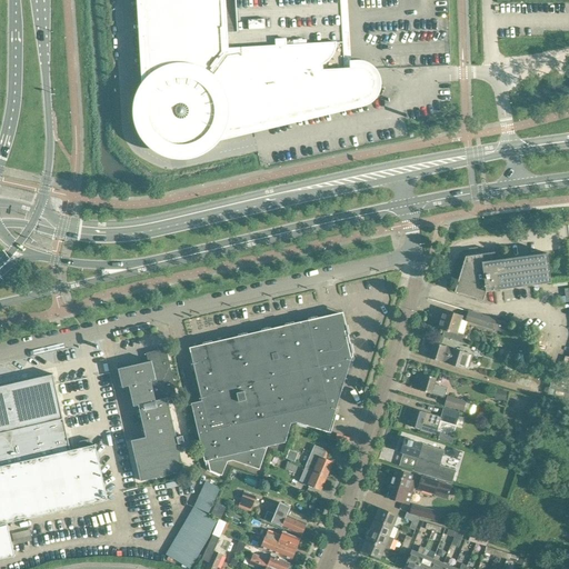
[(143,0),(149,79),(156,87),(155,88),(153,89),(152,90),(151,92),(150,95),(149,96),(148,98),(148,99),(147,101),(147,103),(146,106),(146,107),(146,109),(146,111),(146,112),(146,115),(146,116),(147,118),(147,120),(148,122),(148,125),(149,127),(150,129),(151,130),(152,131),(153,133),(156,135),(156,136),(158,138),(159,139),(161,140),(162,141),(166,142),(168,143),(170,145),(173,146),(176,146),(179,146),(182,146),(186,146),(189,145),(190,145),(192,143),(195,143),(196,142),(198,141),(200,140),(202,139),(203,138),(206,136),(207,135),(208,133),(209,131),(210,129),(211,128),(220,132),(255,123),(255,125),(256,126),(256,127),(257,128),(258,128),(259,128),(260,128),(261,128),(262,128),(263,127),(263,126),(265,126),(265,125),(265,123),(265,122),(265,121),(361,99),(362,98),(365,98),(366,97),(367,96),(368,95),(369,93),(370,92),(371,91),(371,89),(372,88),(372,87),(372,86),(372,85),(372,83),(372,82),(372,81),(372,80),(372,79),(371,78),(371,77),(370,76),(370,75),(369,73),(368,72),(366,70),(365,69),(362,69),(360,68),(358,68),(345,69),(340,0),(143,0)]
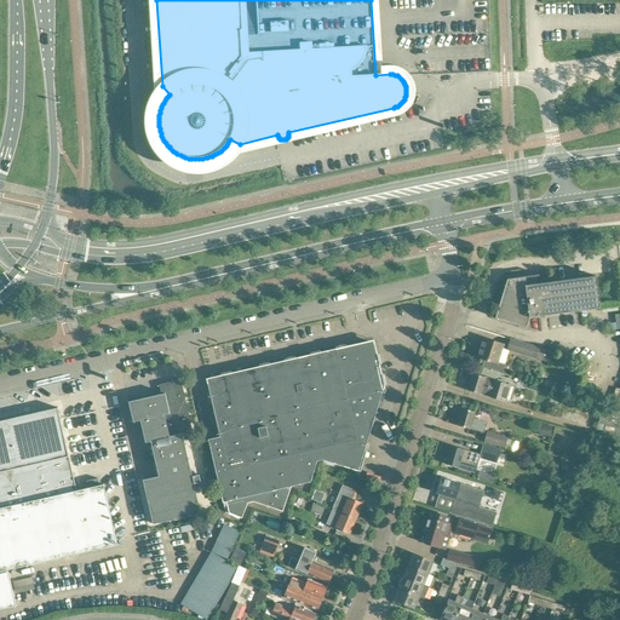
[(600,308),(596,276),(526,285),(524,276),(507,279),(495,319),(526,327),(529,317),(600,308)]
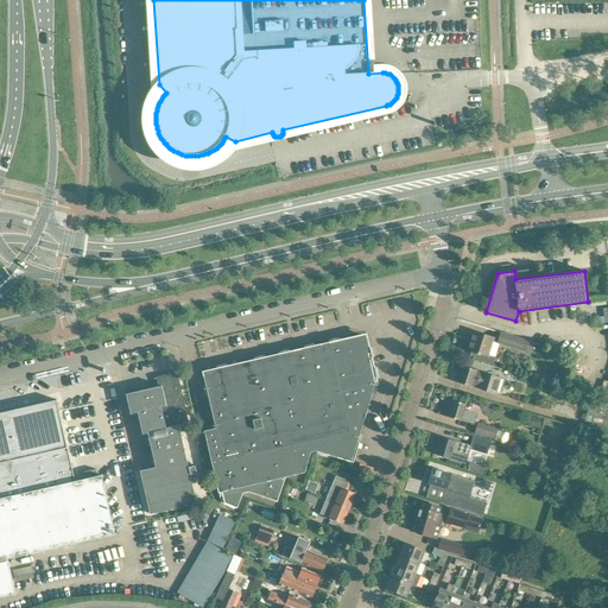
[(488,356),(494,339),(474,333),(469,350),(475,352),(473,359),(493,365),(495,359),(488,356)]
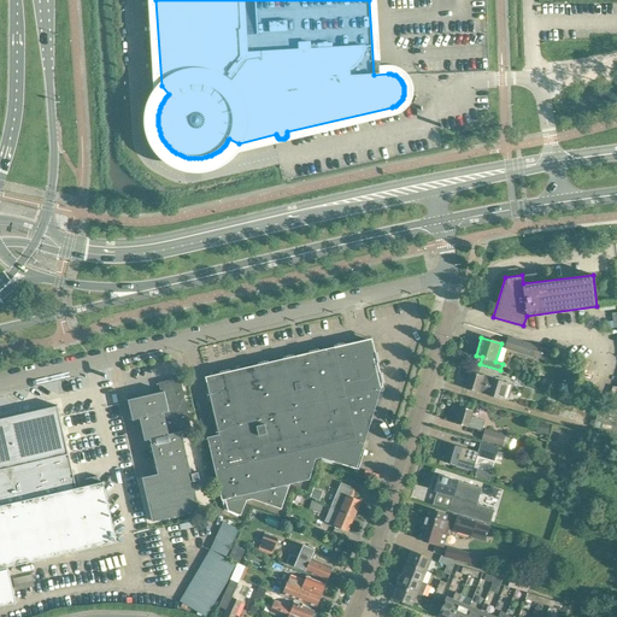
[(517,352),(521,342),(507,338),(504,348),(517,352)]
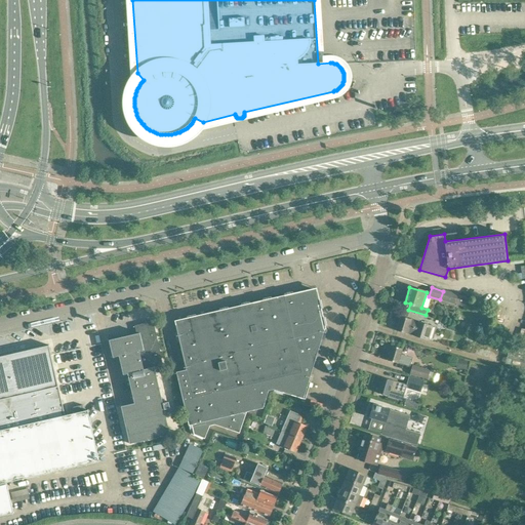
[(309,381),(324,330),(324,329),(325,329),(326,328),(318,293),(317,292),(317,291),(316,291),(315,290),(314,289),(313,289),(312,289),(311,289),(175,321),(186,369),(176,371),(189,425),(192,425),(195,434),(205,438),(210,426),(215,425),(240,433),(247,411),(264,407),(269,390),(272,389),(273,390),(298,397),(304,380),(309,381)]
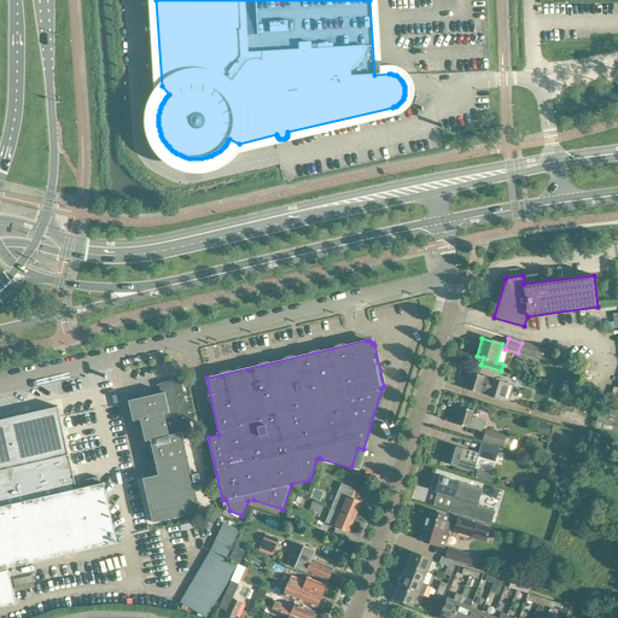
[(548,362),(551,351),(522,343),(518,353),(548,362)]
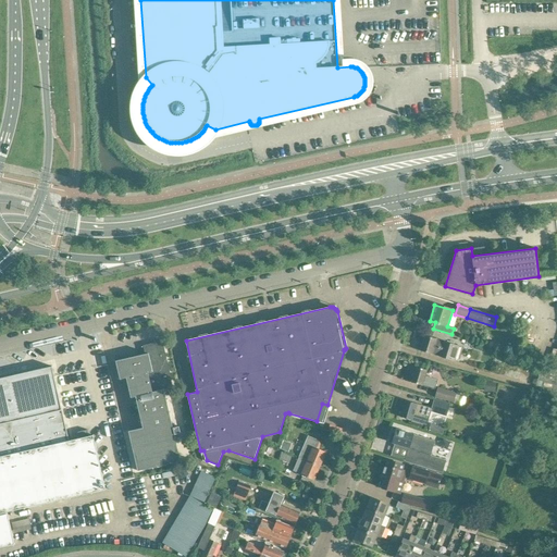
[(455,362),(459,346),(424,336),(420,351),(432,355),(432,354),(440,356),(440,357),(455,362)]
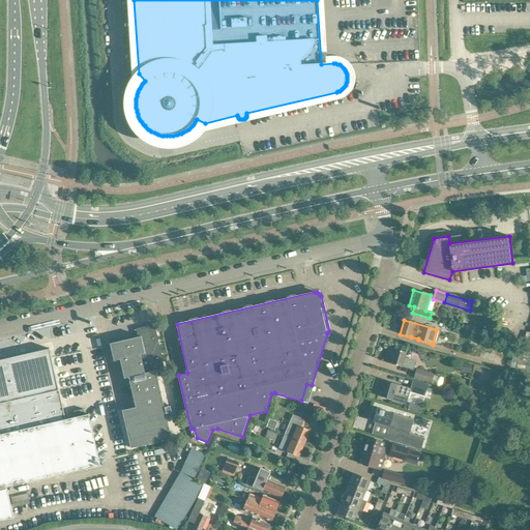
[(165,407),(156,371),(165,369),(154,324),(136,329),(138,336),(110,344),(114,361),(120,359),(124,378),(128,377),(135,407),(121,410),(130,448),(172,438),(166,413),(171,412),(170,406),(165,407)]
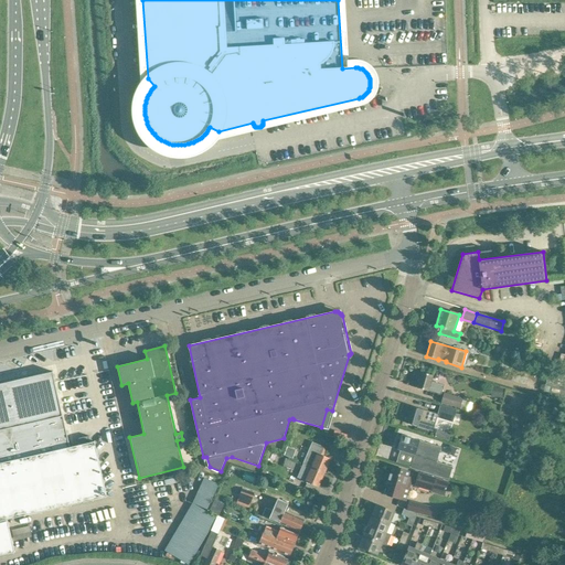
[(7,519),(107,496),(94,441),(70,447),(52,372),(0,383),(0,555),(14,552),(7,519)]
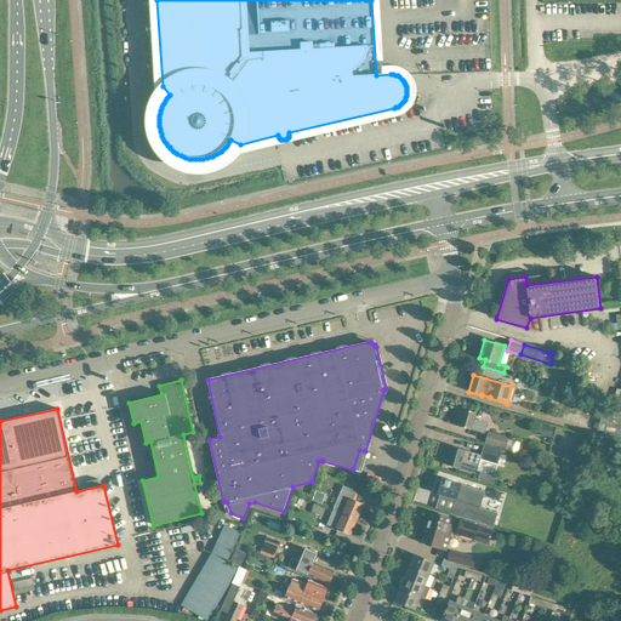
[(484,433),(488,423),(473,419),(476,412),(463,409),(462,411),(460,410),(457,416),(460,417),(457,426),(469,431),(469,429),(484,433)]
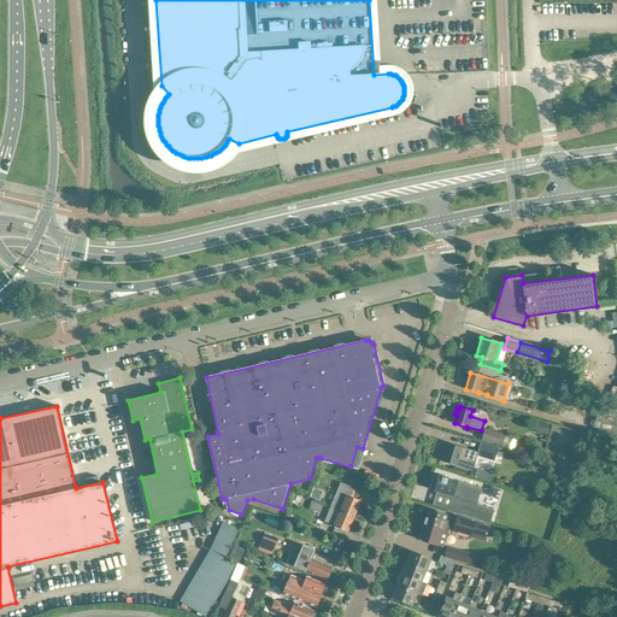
[(550,424),(536,423),(536,434),(548,435),(550,424)]
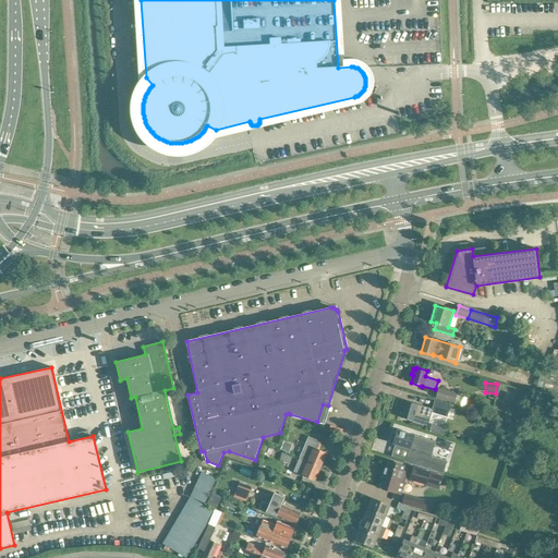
[(438,388),(435,397),(453,403),(457,393),(438,388)]
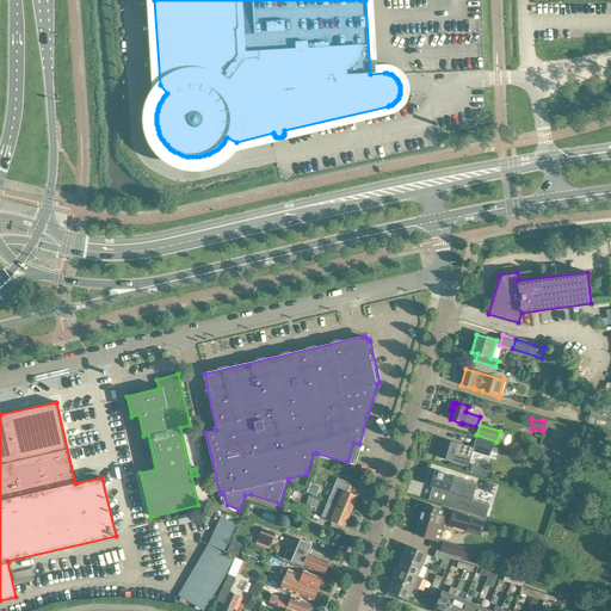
[(476,437),(473,448),(474,449),(473,451),(489,456),(491,454),(494,443),(476,437)]
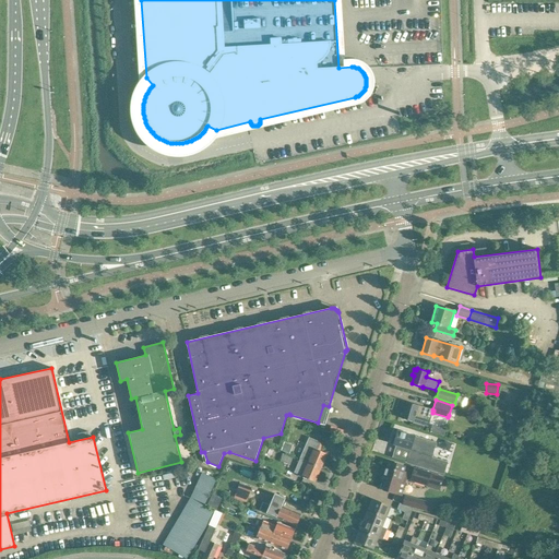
[(406,402),(401,418),(413,423),(413,421),(428,426),(431,418),(432,413),(433,411),(432,409),(427,408),(406,402)]
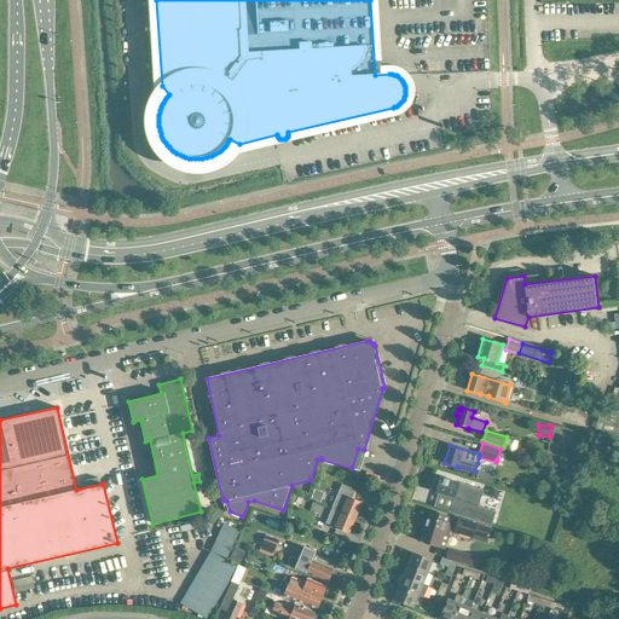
[(482,490),(440,476),(438,484),(435,482),(433,490),(435,491),(435,492),(453,498),(449,513),(491,526),(495,512),(478,507),(482,490)]
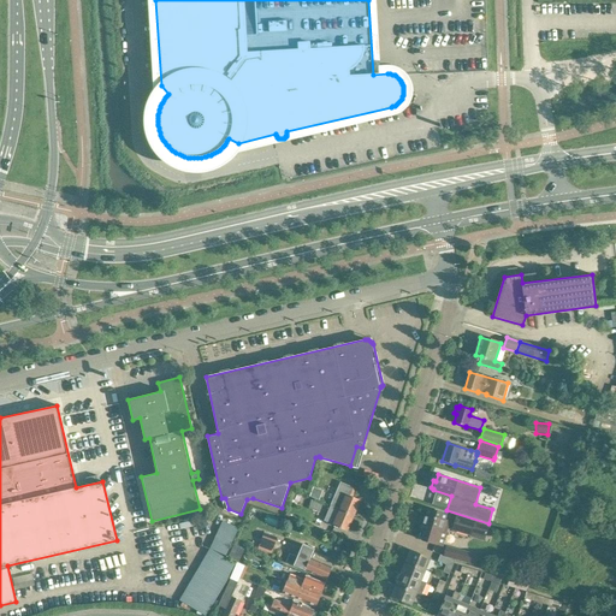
[(353,497),(356,489),(341,483),(331,505),(353,515),(360,499),(353,497)]
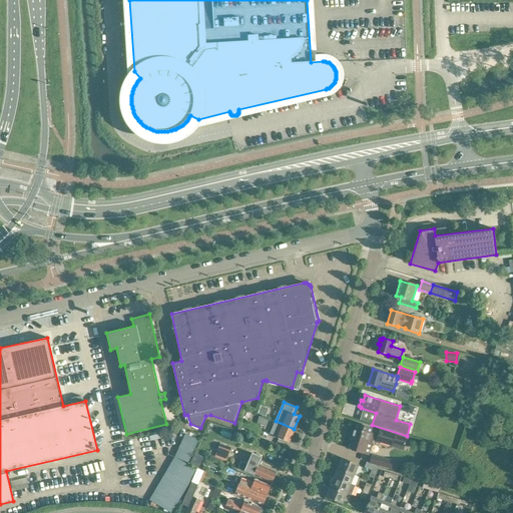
[(261,405),(258,413),(264,415),(266,407),(261,405)]
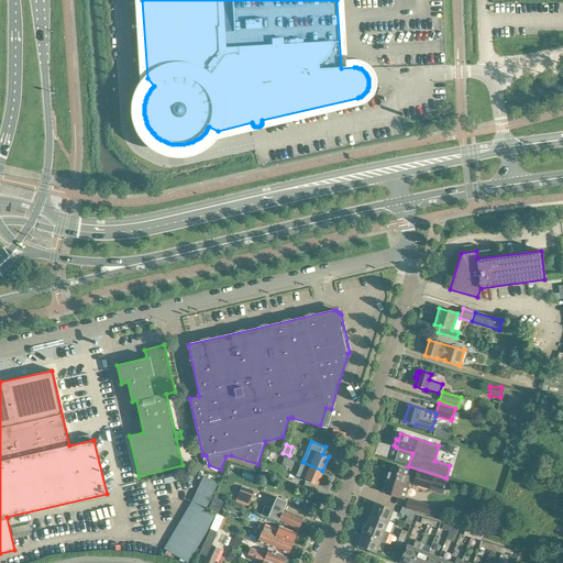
[(293,467),(295,461),(285,456),(283,464),(293,467)]
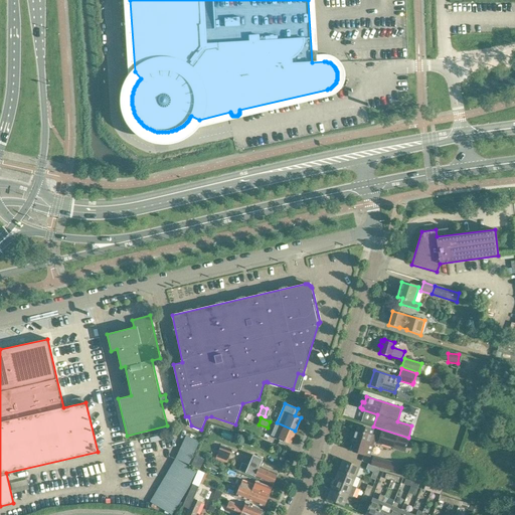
[(290,444),(295,431),(277,422),(271,436),(278,439),(290,444)]
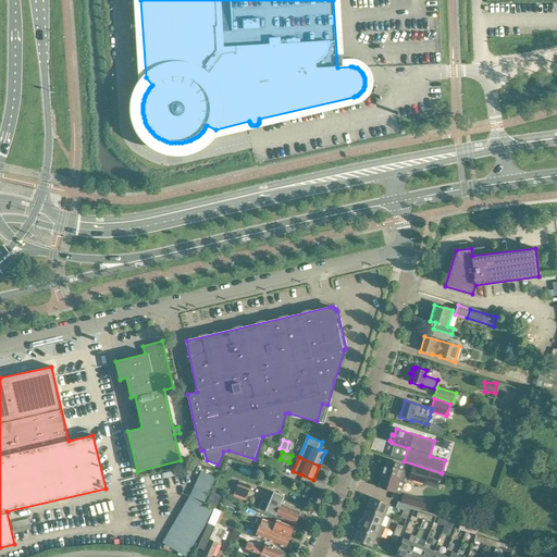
[(381,480),(379,487),(399,494),(406,471),(401,470),(404,465),(386,460),(381,480)]
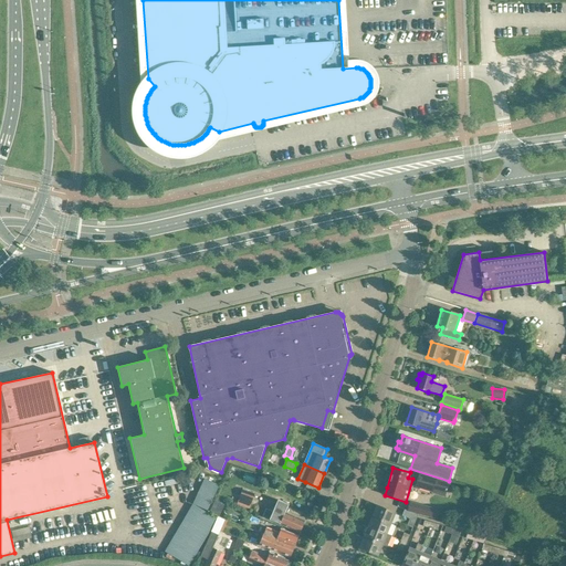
[(419,474),(416,486),(432,492),(435,484),(447,489),(449,483),(419,474)]
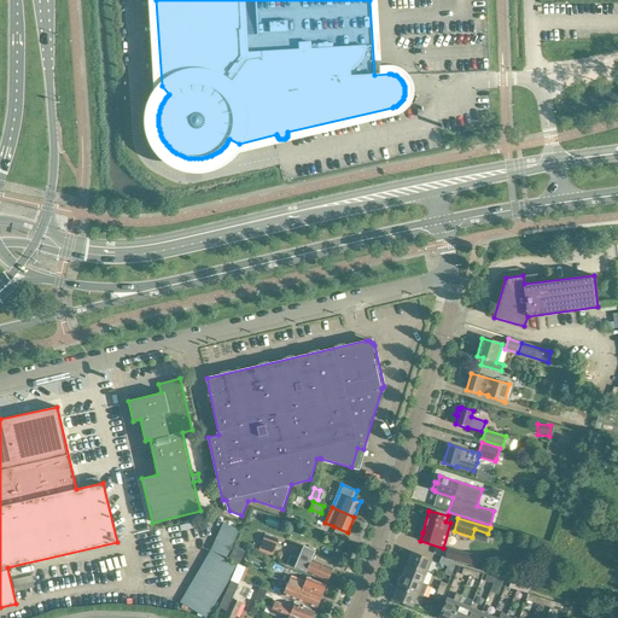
[(185,523),(175,542),(200,555),(210,536),(185,523)]
